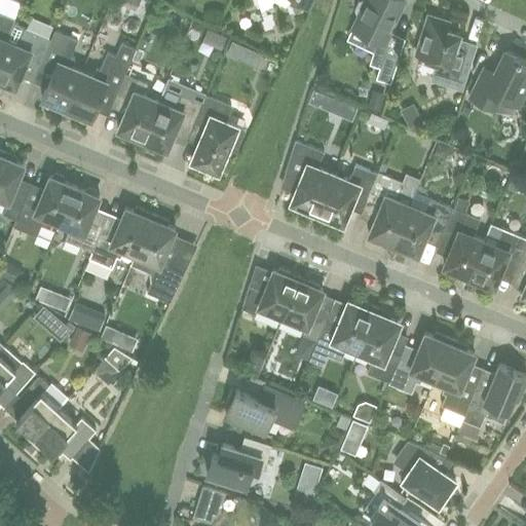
[(403,0),(365,0),(366,0),(364,0),(360,0),(359,0),(354,8),(357,12),(359,13),(351,28),(372,38),(368,47),(374,50),(370,62),(379,65),(375,77),(389,82),(399,55),(384,51),(386,45),(382,43),(403,0)]
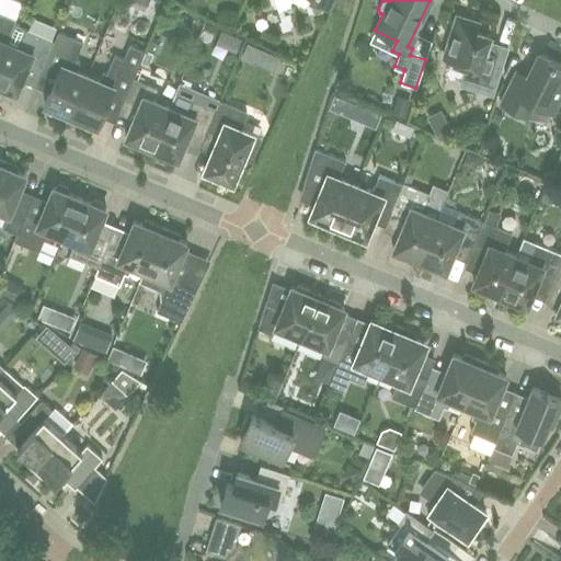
[(0,55),(6,43),(4,42),(13,20),(0,13),(0,55)]
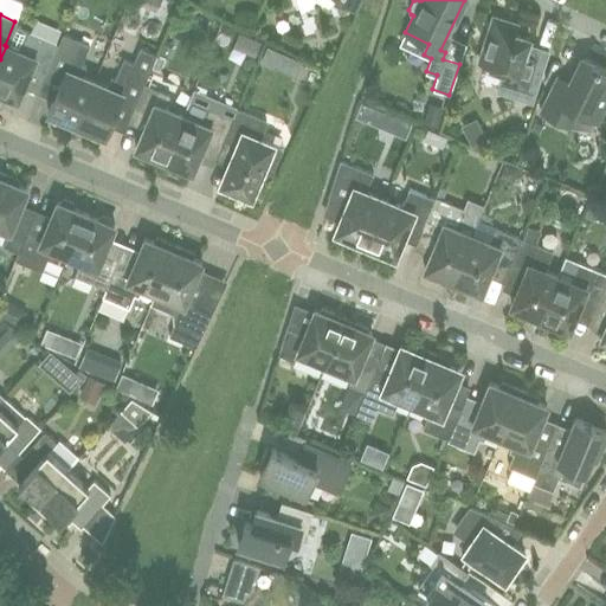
[(516,24),(494,17),(478,63),(503,71),(497,91),(532,103),(548,51),(527,44),(529,38),(514,33),(516,24)]
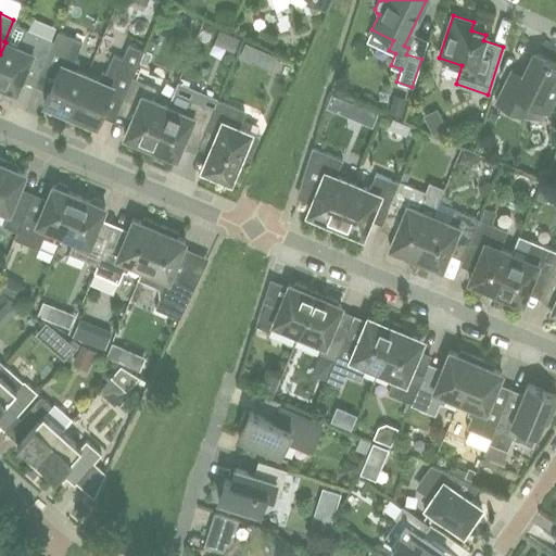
[(41,68),(42,65),(53,39),(25,27),(16,47),(5,42),(0,54),(0,88),(5,90),(8,87),(16,90),(28,62),(41,68)]
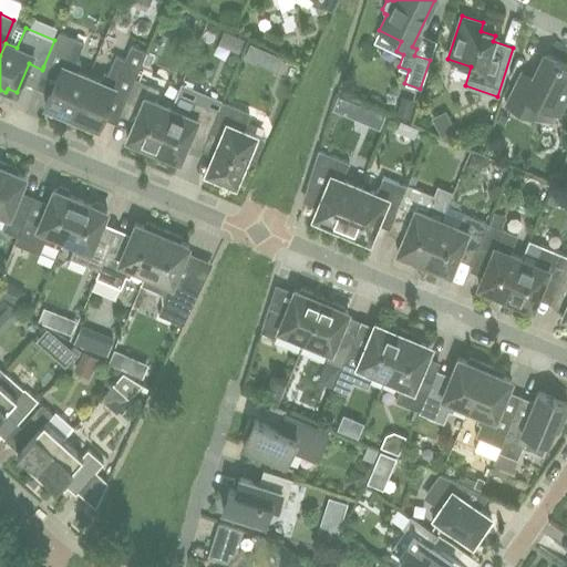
[(59,30),(54,40),(43,66),(58,72),(44,104),(71,115),(88,75),(75,70),(80,61),(75,59),(83,41),(59,30)]
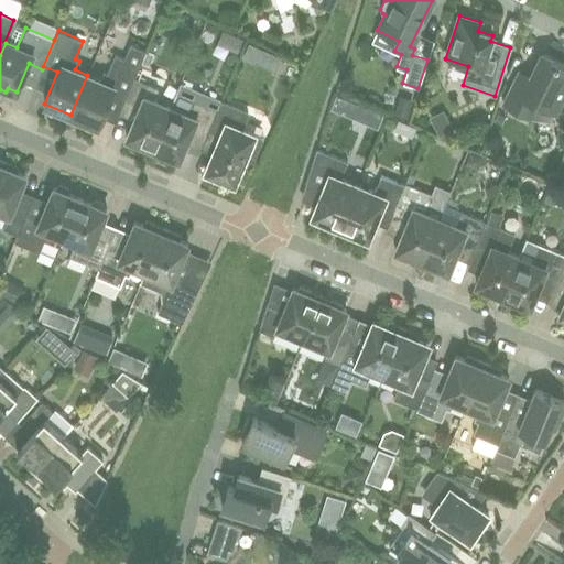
[(125,100),(133,78),(145,51),(130,44),(123,58),(115,54),(107,72),(102,71),(99,79),(87,75),(71,115),(97,126),(110,94),(125,100)]
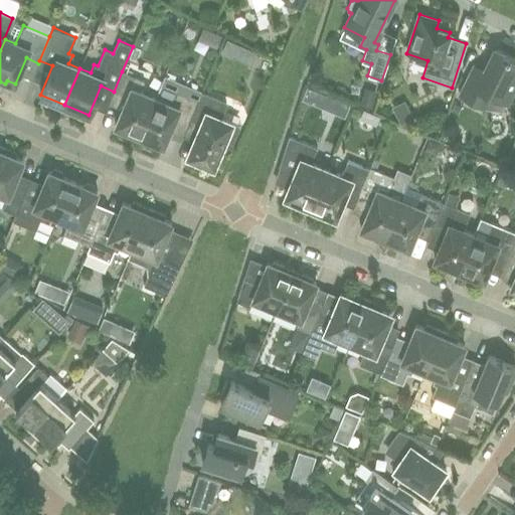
[(509,55),(497,49),(492,47),(482,67),(474,63),(459,95),(484,108),(490,95),(506,103),(514,84),(514,76),(514,75),(514,58),(509,55)]
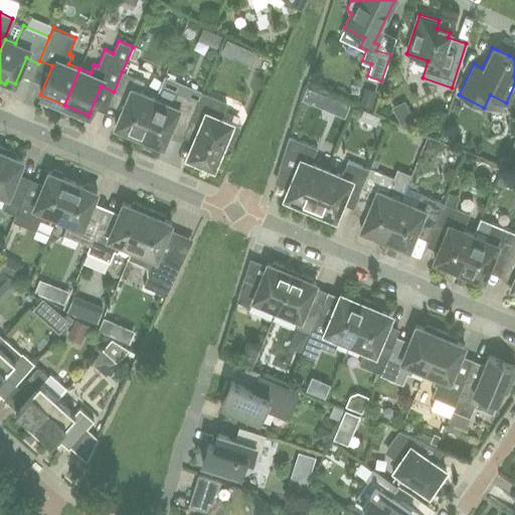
[(139,136),(155,97),(140,91),(144,80),(122,71),(114,92),(109,104),(122,109),(115,126),(117,127),(117,131),(126,135),(130,132),(139,136)]
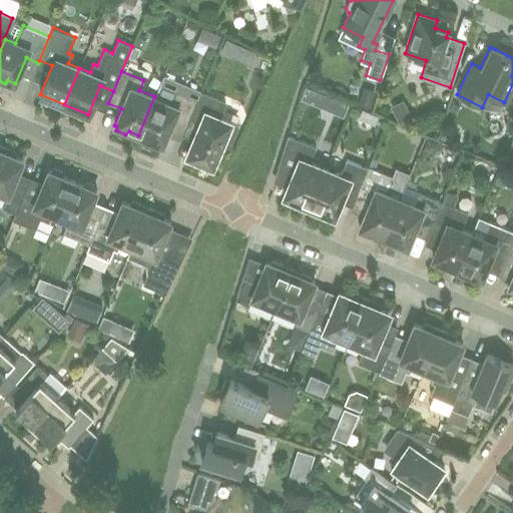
[(179,140),(188,118),(197,98),(175,89),(171,99),(165,101),(154,96),(138,135),(147,139),(148,143),(156,147),(160,144),(162,145),(166,134),(179,140)]
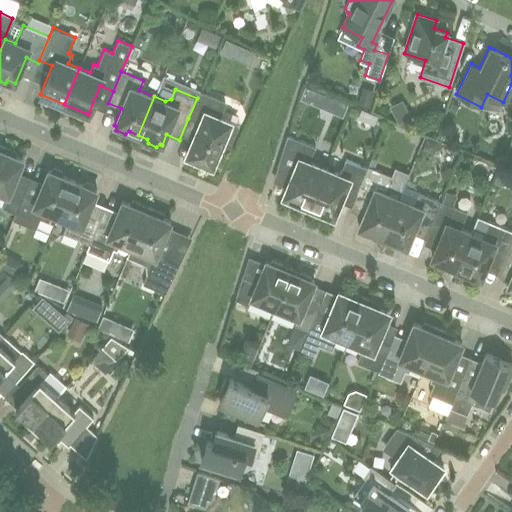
[(199,91),(197,98),(188,118),(199,123),(186,155),(188,155),(187,160),(199,165),(202,161),(212,166),(223,138),(231,142),(238,124),(219,116),(225,102),(199,91)]
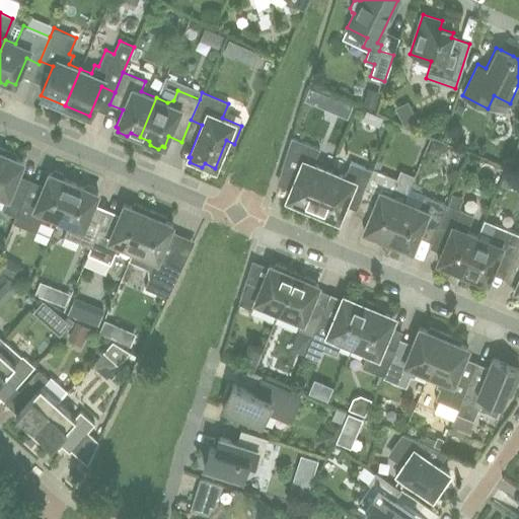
[(311,213),(328,170),(316,165),(314,161),(319,149),(291,137),(281,170),(292,174),(290,177),(292,181),(293,182),(287,199),(298,203),(296,207),(311,213)]
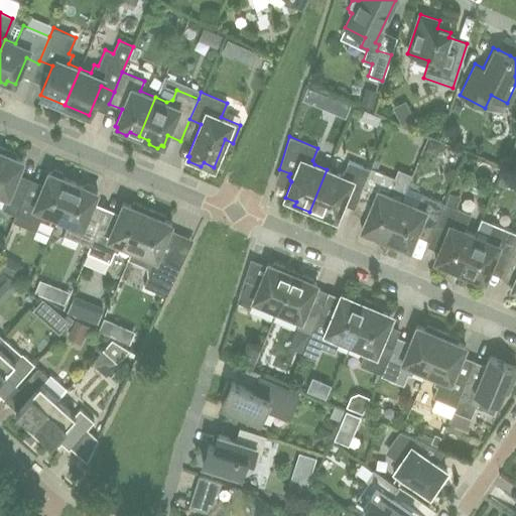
[(16,153),(0,146),(0,191),(8,196),(2,209),(15,214),(23,195),(26,188),(13,182),(23,160),(15,157),(16,153)]
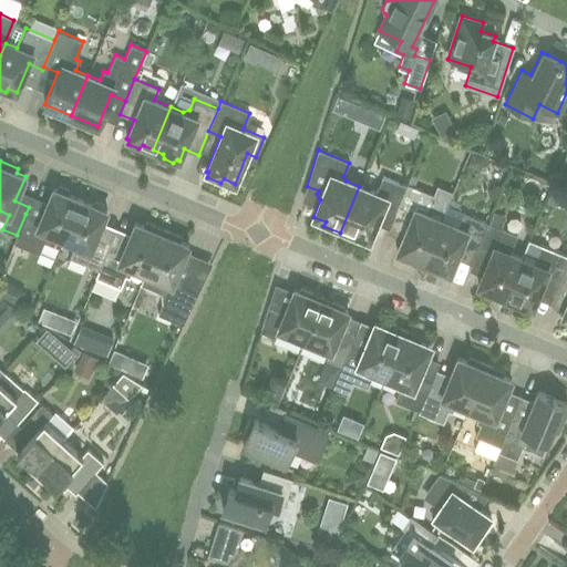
[(392,220),(395,214),(406,187),(382,177),(377,189),(372,192),(359,186),(340,233),(356,239),(358,235),(369,239),(380,215),(392,220)]
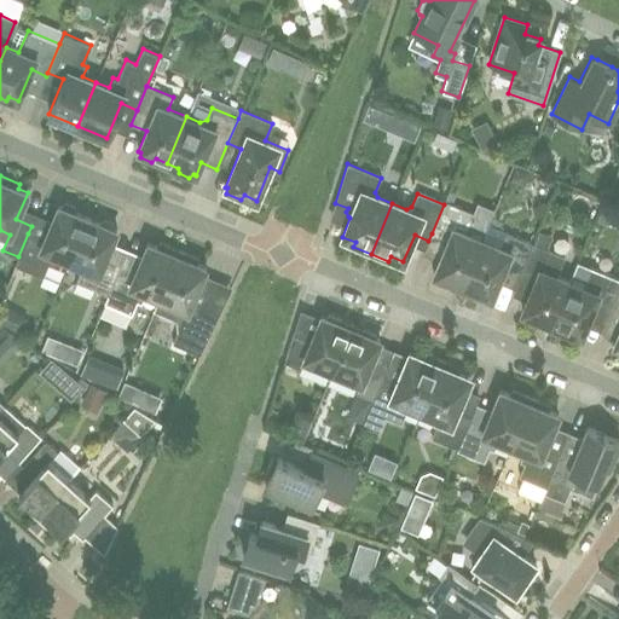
[(460,291),(481,239),(468,235),(466,229),(472,213),(445,202),(444,204),(432,233),(447,241),(433,275),(443,278),(441,281),(449,285),(457,290),(460,291)]
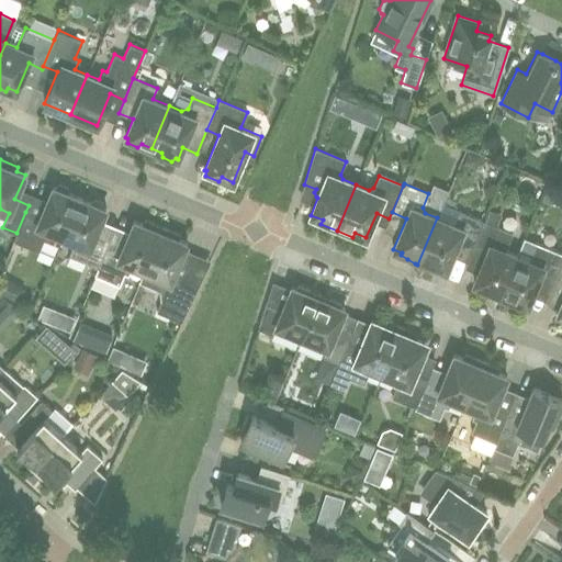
[(66,231),(79,198),(68,193),(68,188),(59,184),(55,188),(53,187),(40,218),(25,212),(17,233),(14,240),(38,250),(44,238),(47,240),(54,225),(66,231)]
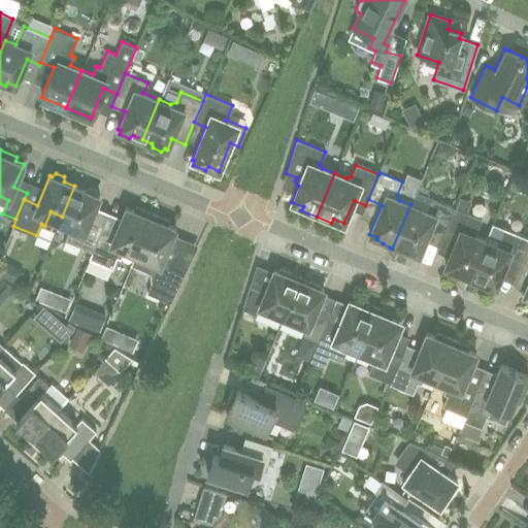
[(85,190),(74,186),(62,217),(72,221),(65,239),(92,251),(100,231),(103,225),(90,219),(99,196),(97,195),(97,191),(89,187),(85,190)]
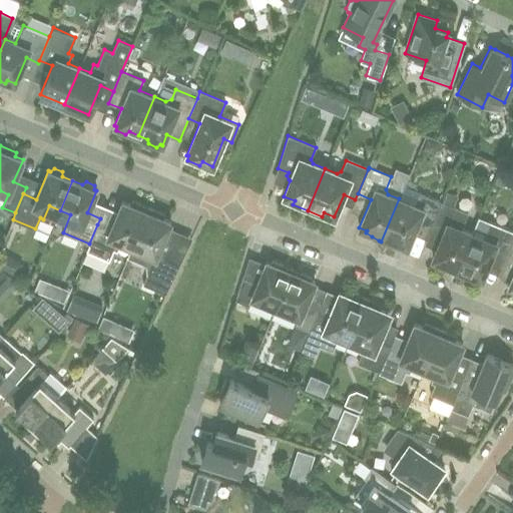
[(426,238),(431,227),(441,202),(419,193),(414,205),(399,198),(381,241),(384,242),(391,244),(398,246),(399,244),(407,247),(413,233),(426,238)]
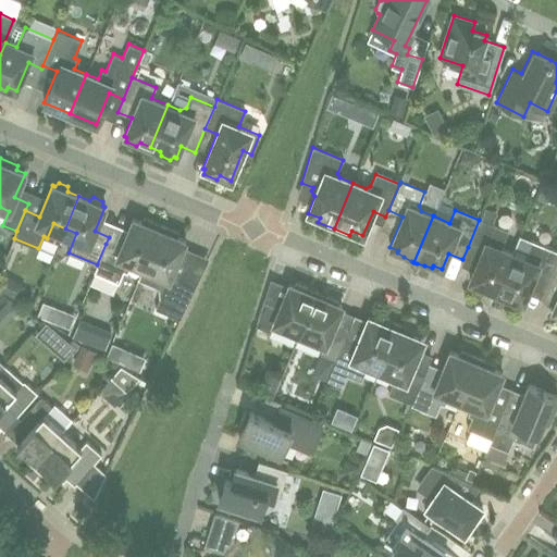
[(145,262),(161,225),(144,218),(141,222),(133,219),(120,250),(106,244),(97,264),(94,272),(119,282),(123,270),(127,272),(134,257),(145,262)]
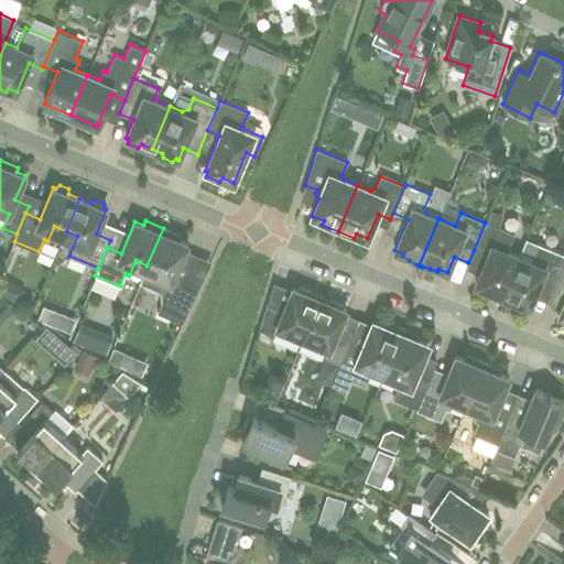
[(500,299),(518,257),(507,251),(513,234),(485,221),(485,223),(474,250),(487,256),(476,284),(485,288),(483,292),(500,299)]
